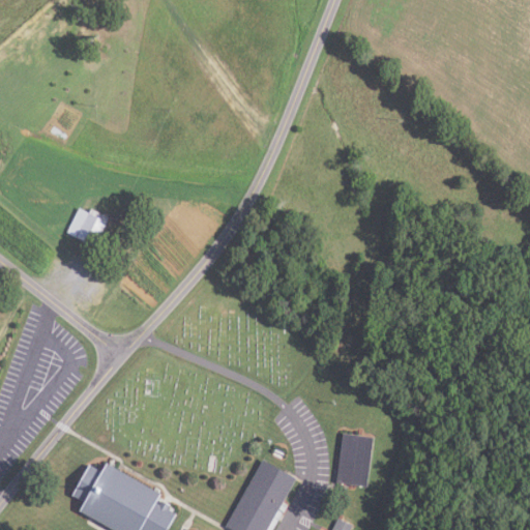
[(67,233),(79,209),(89,213),(92,208),(110,217),(96,246),(67,233)]
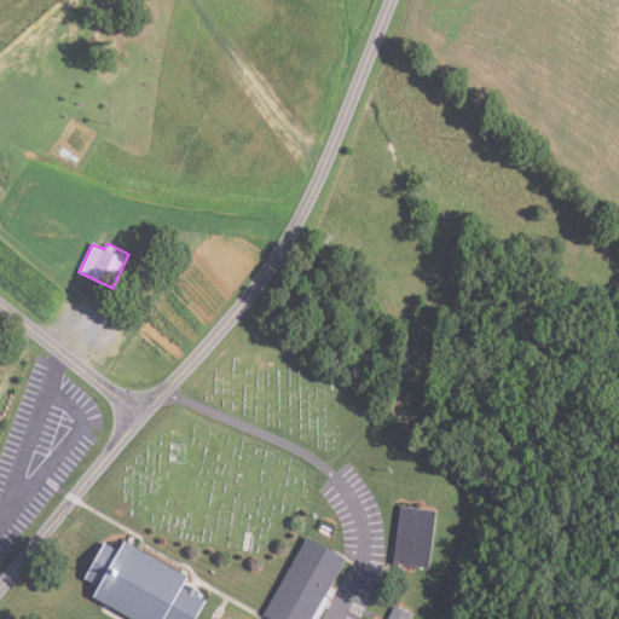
[(393,562),(400,505),(438,509),(432,566),(393,562)]
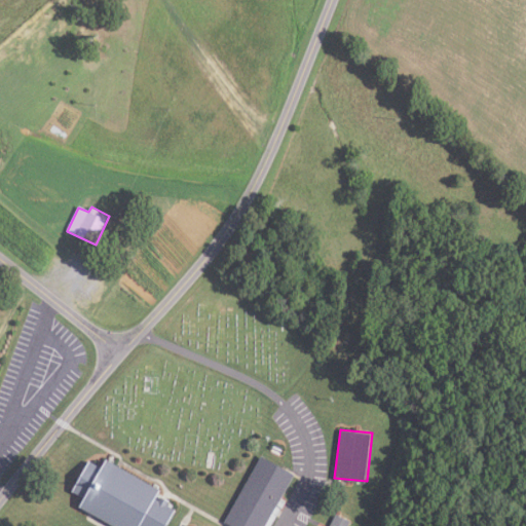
[(265,525),(233,525),(225,521),(262,455),(295,474),(265,525)]
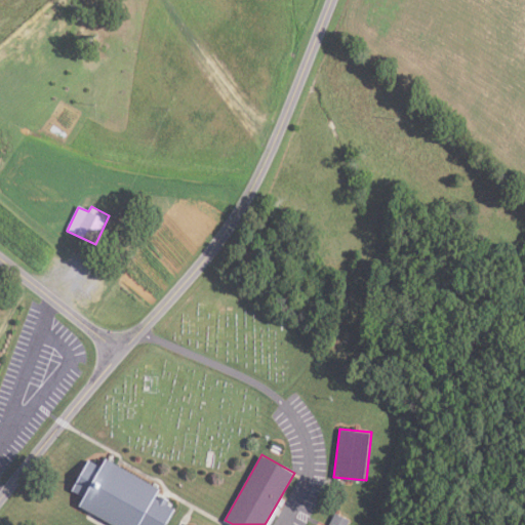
[(117,524),(80,505),(84,497),(72,490),(89,458),(102,465),(107,455),(164,487),(160,493),(170,498),(167,505),(174,508),(164,524),(117,524)]
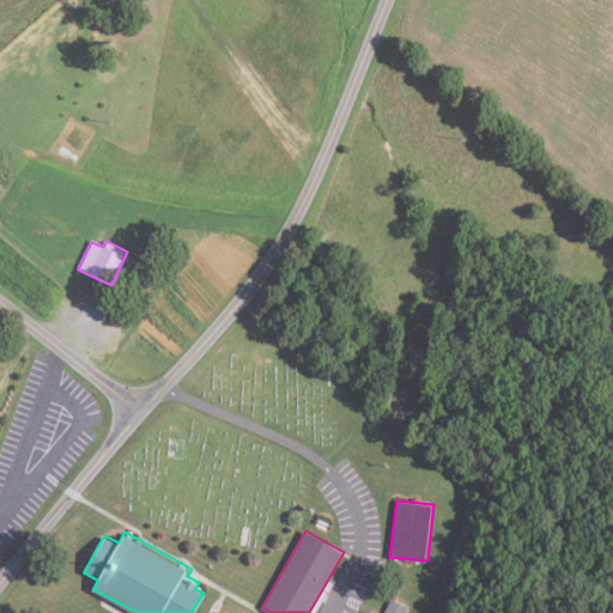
[(384,612),(392,598),(411,606),(407,612),(384,612)]
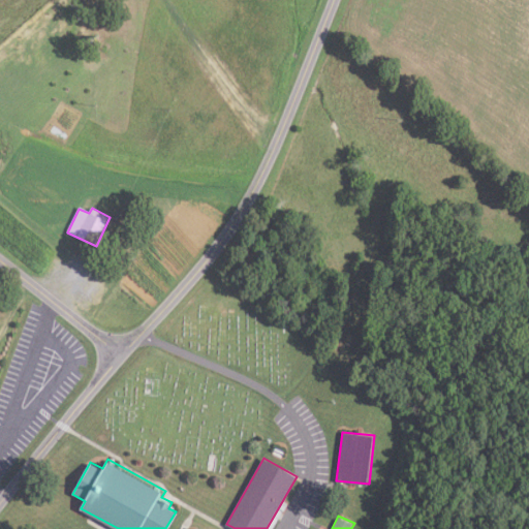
All buildings are outlined.
